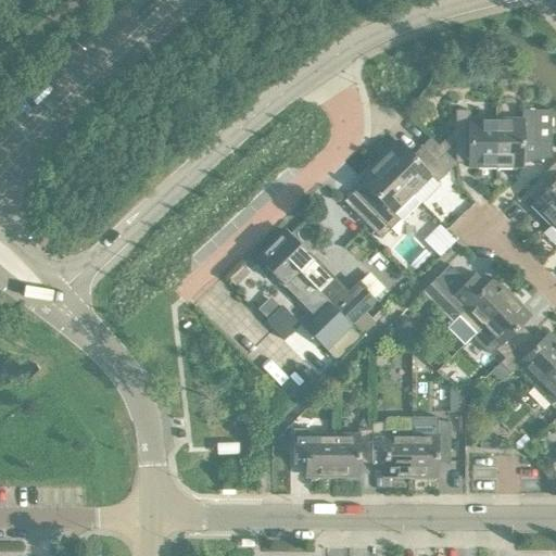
[(494,168),(494,119),(468,119),(468,111),(454,111),(454,129),(438,146),(444,152),(454,143),(467,143),(467,168),(494,168)]
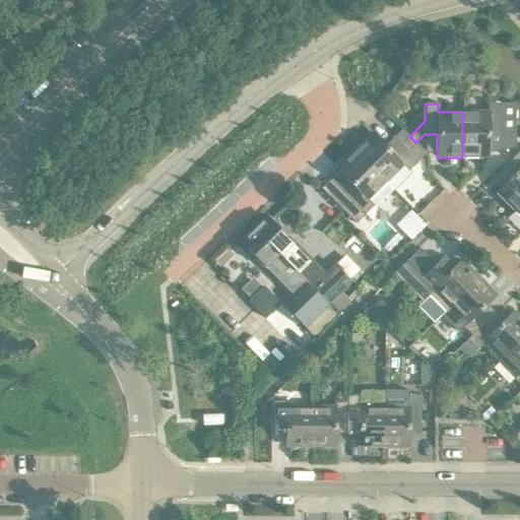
[(515,134),(515,104),(486,104),(486,112),(462,112),(462,157),(488,157),(489,134),(515,134)]
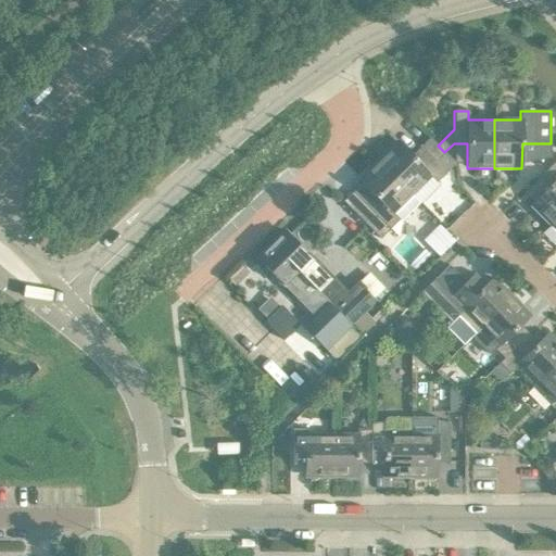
[(412,196),(412,194),(430,177),(436,182),(455,164),(444,152),(438,146),(429,138),(420,147),(424,150),(414,159),(396,141),(377,161),(412,196)]
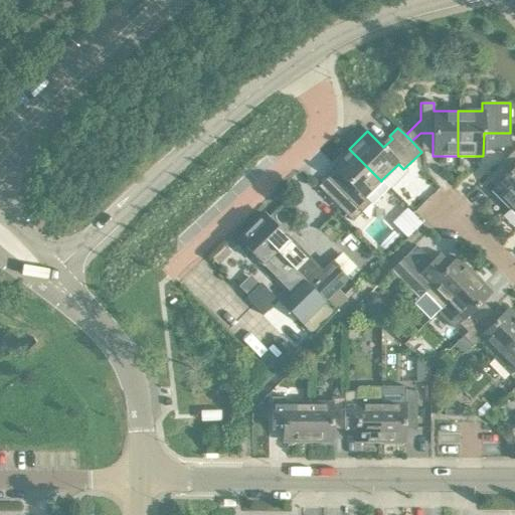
[(381,180),(381,181),(349,149),(331,167),(348,183),(330,200),(352,221),(369,203),(371,205),(388,187),(381,180)]
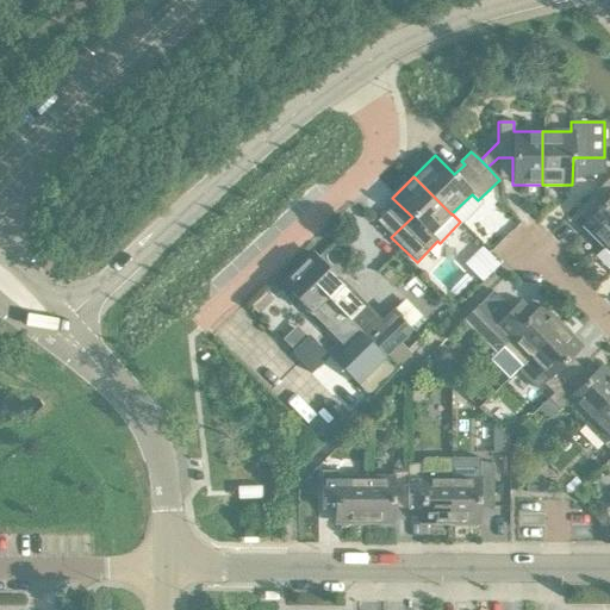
[(582,225),(603,247),(609,238),(609,176),(590,197),(601,206),(582,225)]
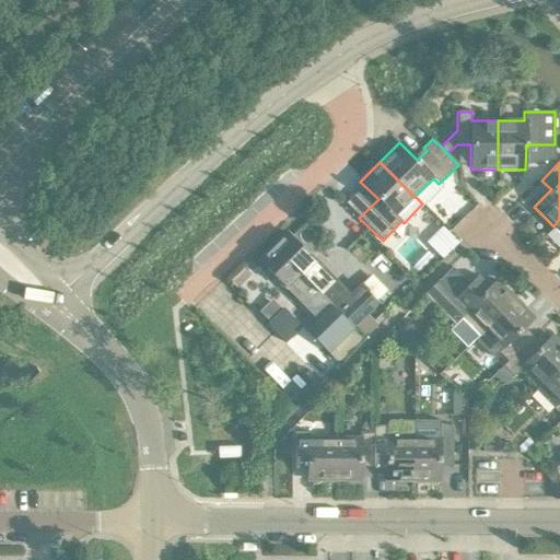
[(427,243),(442,258),(458,243),(443,228),(427,243)]
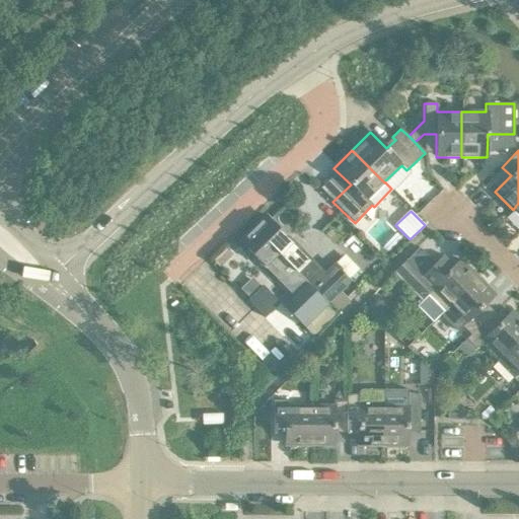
[(321,275),(306,260),(308,258),(267,216),(264,219),(261,217),(251,227),(306,283),(326,303),(350,281),(351,282),(362,272),(345,254),(335,265),(334,264),(321,275)]
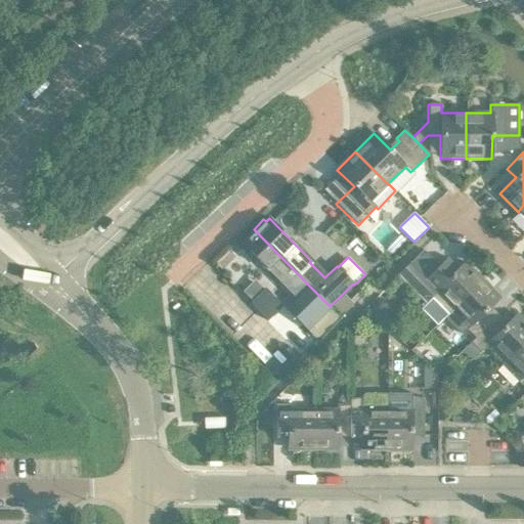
[(306,330),(330,306),(309,286),(254,229),(243,239),(246,242),(243,245),(284,287),(286,286),(297,297),(285,308),(306,330)]
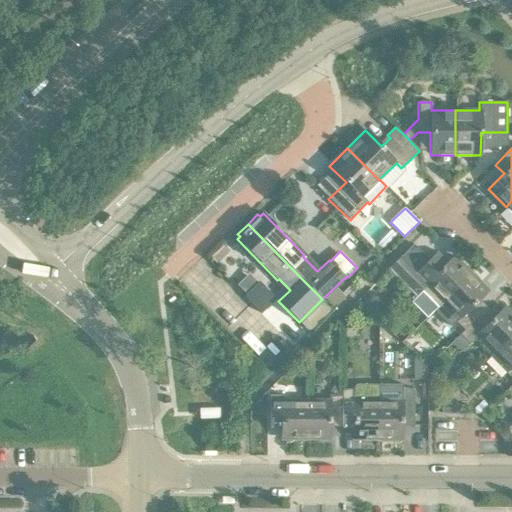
[(437,307),(443,302),(470,274),(453,256),(446,264),(435,254),(429,260),(420,251),(395,276),(413,294),(410,297),(410,301),(427,318),(437,307)]
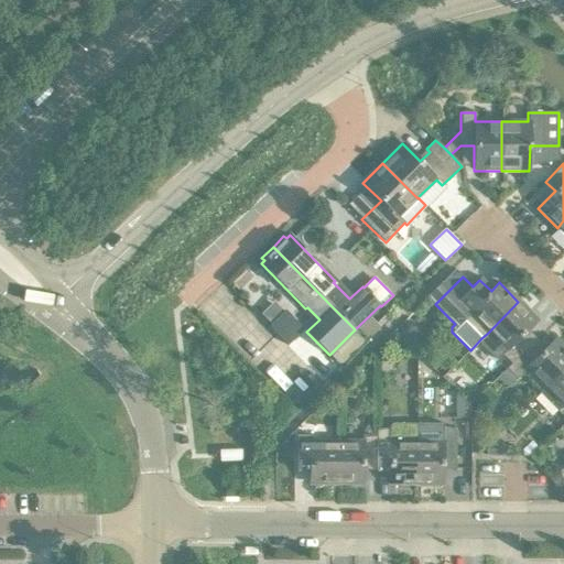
[(511,364),(537,339),(527,331),(538,321),(518,302),(488,333),(506,349),(501,354),(511,364)]
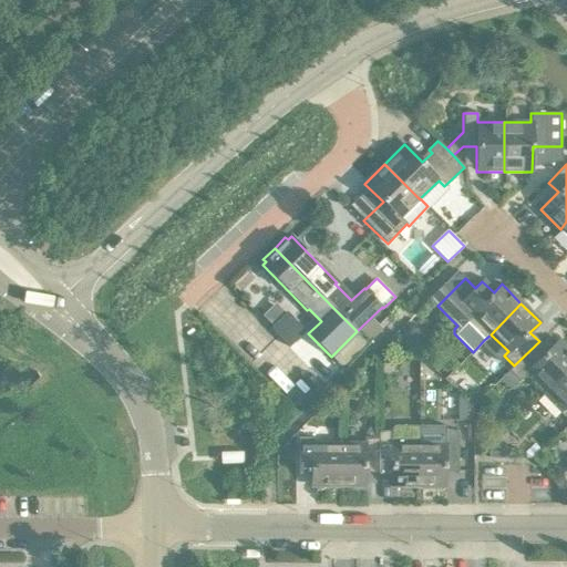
[(306,330),(290,315),(274,331),(290,347),(306,330)]
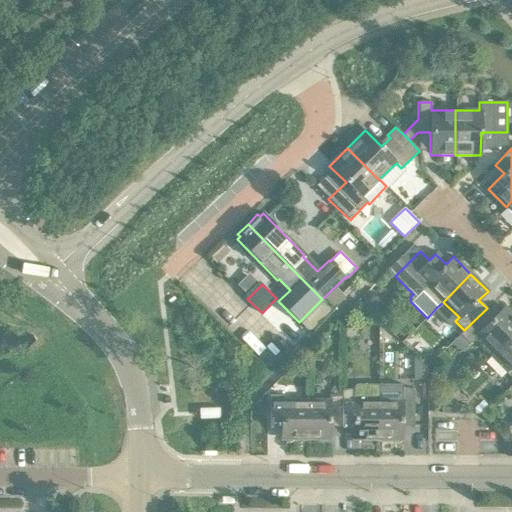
[(493,352),(511,333),(511,315),(504,307),(495,316),(487,308),(464,330),(460,335),(469,344),(477,336),(493,352)]
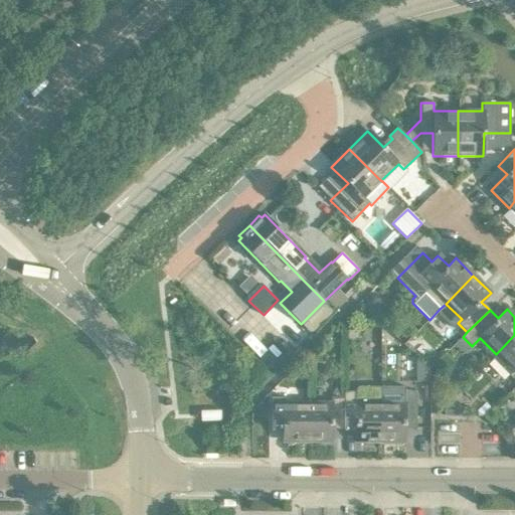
[(514,335),(496,354),(493,358),(514,380),(514,335)]
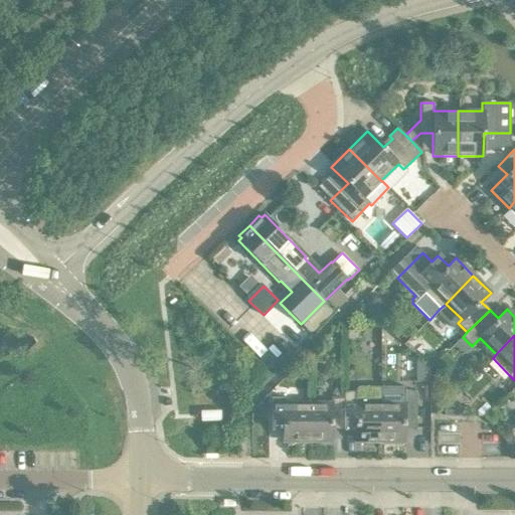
[(355,430),(355,443),(379,443),(379,403),(380,403),(380,387),(361,387),(358,387),(357,389),(356,391),(343,391),(343,397),(343,430),(355,430)]
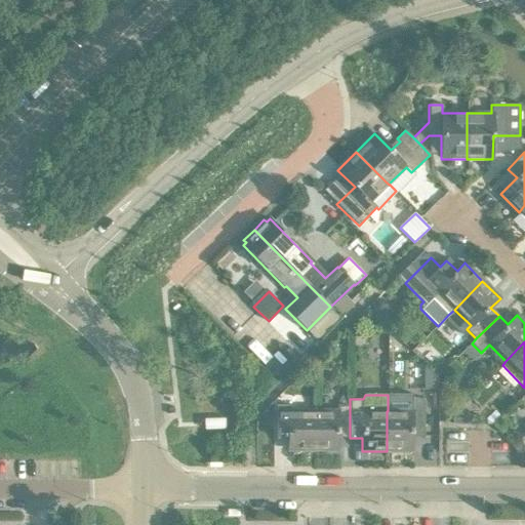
[(410,411),(388,411),(387,451),(412,451),(412,438),(425,438),(425,399),(411,399),(410,411)]
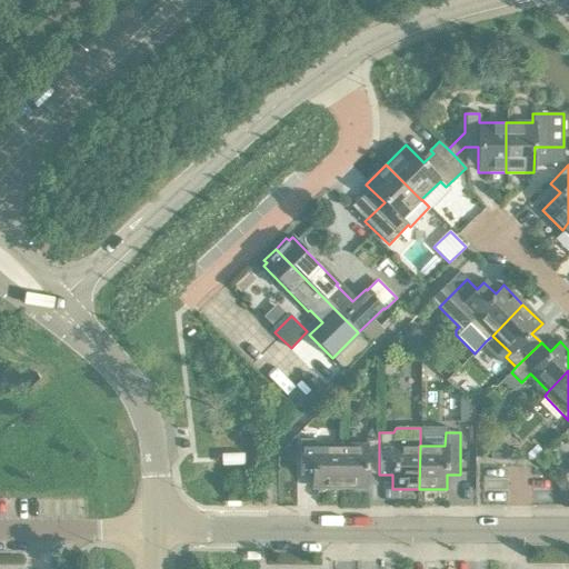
[(339,489),(339,446),(313,446),(313,439),(299,439),(299,475),(312,475),(312,489),(339,489)]
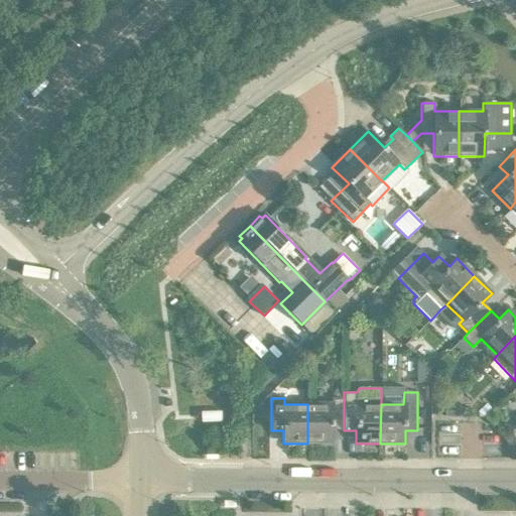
[(344,430),(344,398),(332,398),(332,404),(307,404),(307,443),(333,443),(333,430),(344,430)]
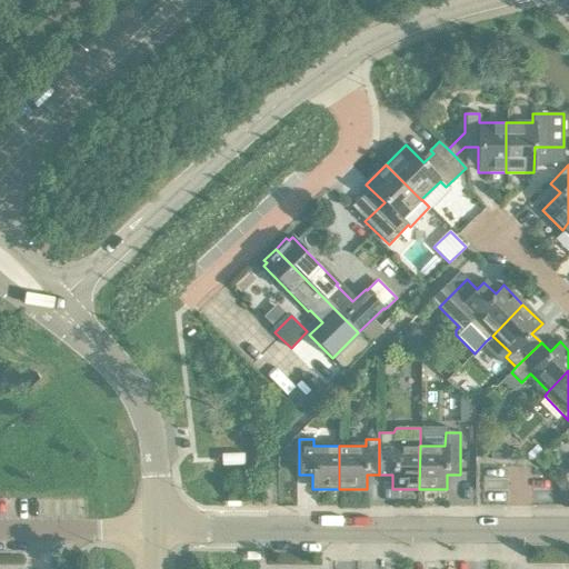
[(245,453),(222,455),(222,459),(222,465),(222,466),(245,466),(245,453)]
